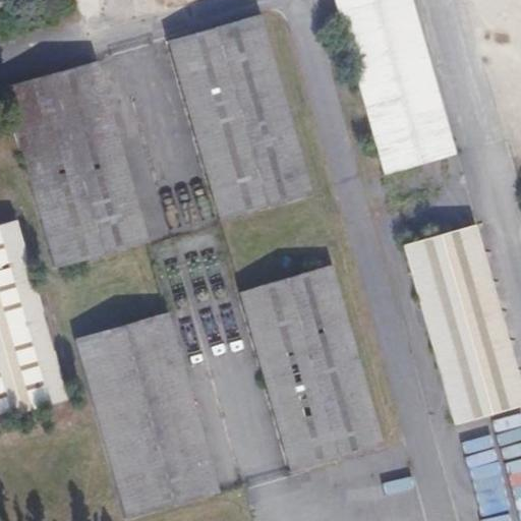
[(338,0),(386,167),(456,147),(414,0),(338,0)]
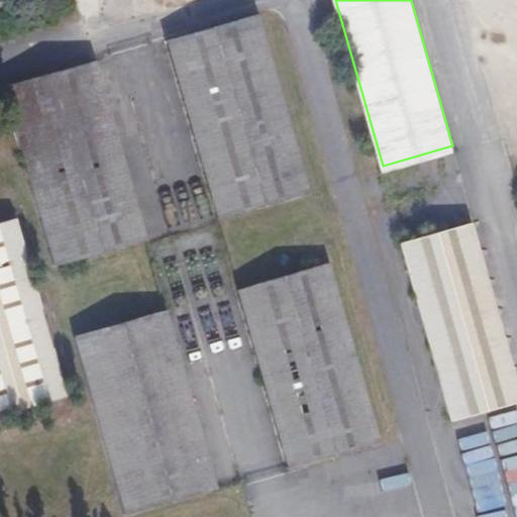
[(169,39),(218,221),(306,197),(256,15),(169,39)]
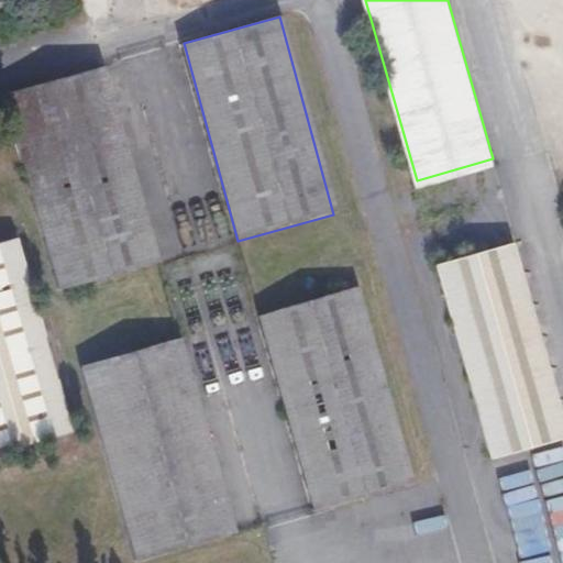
[(2,92),(61,285),(158,255),(99,62),(2,92)]
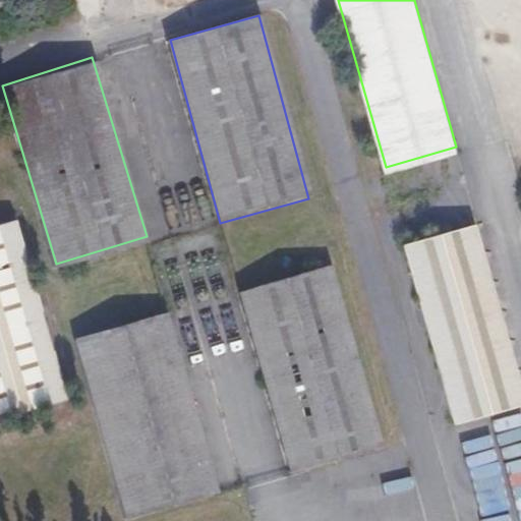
[(0,419),(70,399),(13,216),(0,219),(0,419)]
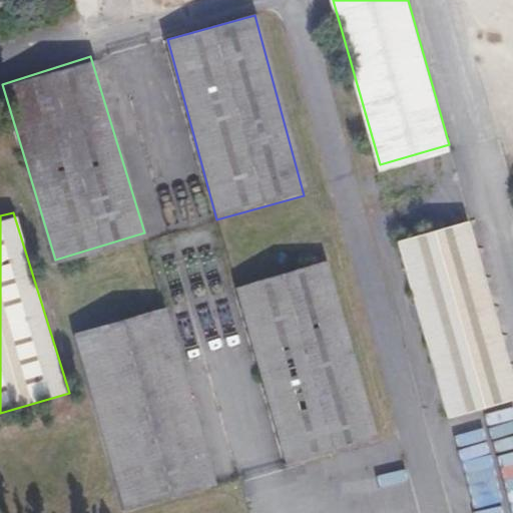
[(445,419),(512,399),(512,392),(465,223),(396,242),(445,419)]
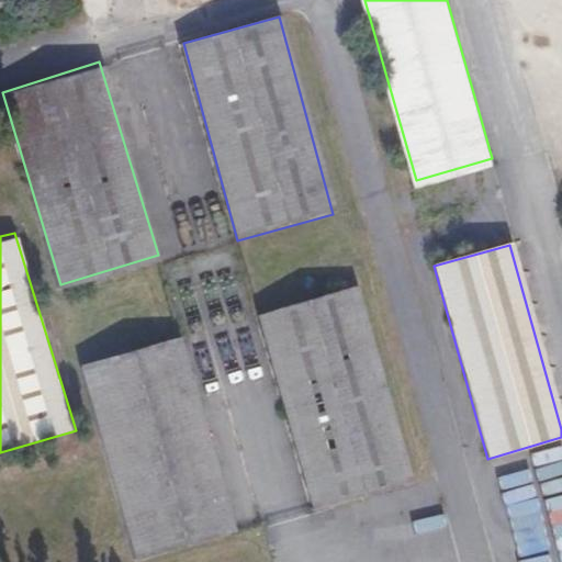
[(260,314),(315,509),(409,483),(356,289),(322,298),(260,314)]
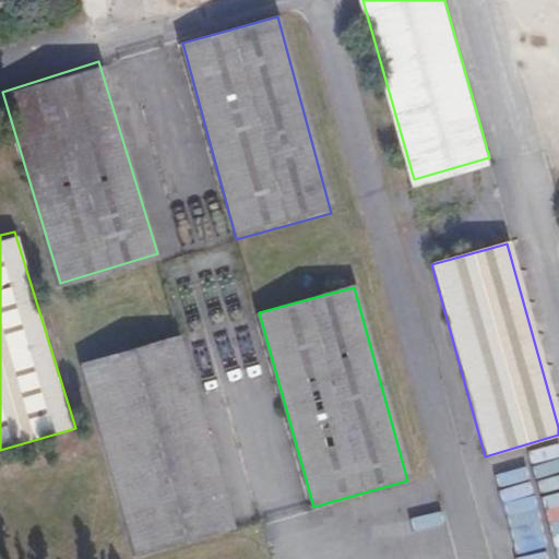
[(174,331),(78,359),(138,557),(233,527),(174,331)]
